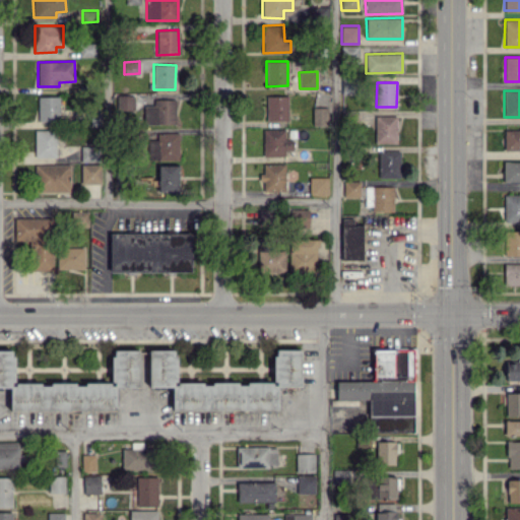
[(60,95),(38,95),(38,121),(60,120),(60,95)]
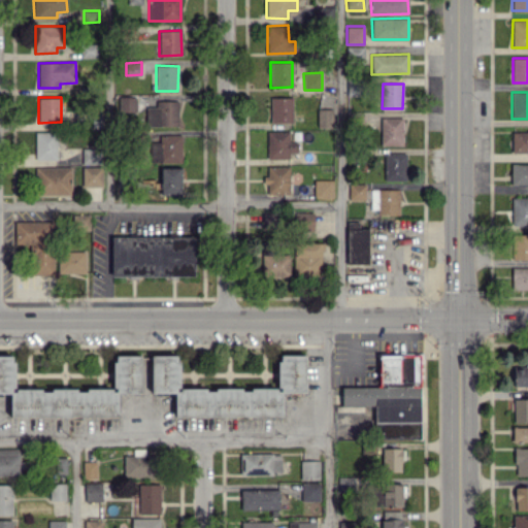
[(270,122),(293,122),(293,97),(270,97),(270,122)]
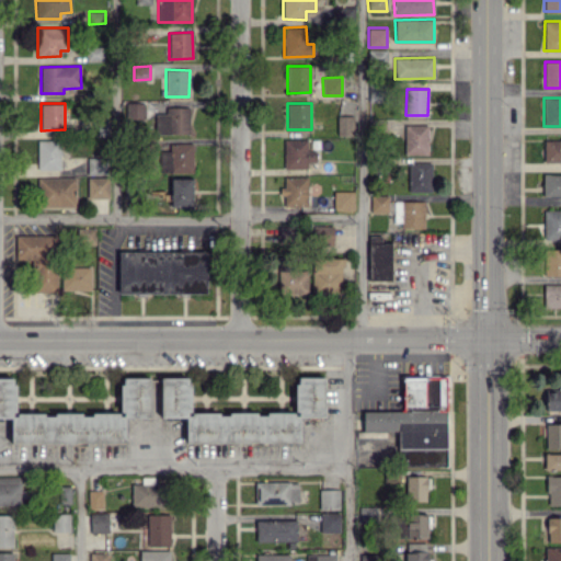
[(189,107),(165,107),(165,113),(156,113),(156,134),(189,134),(189,107)]
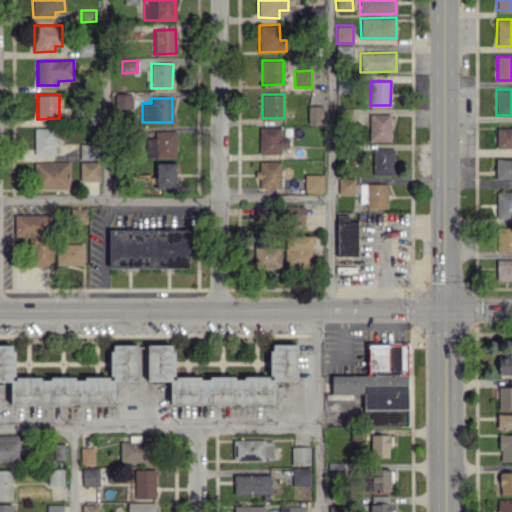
[(307,123),(322,123),(322,106),(308,105),(307,123)]
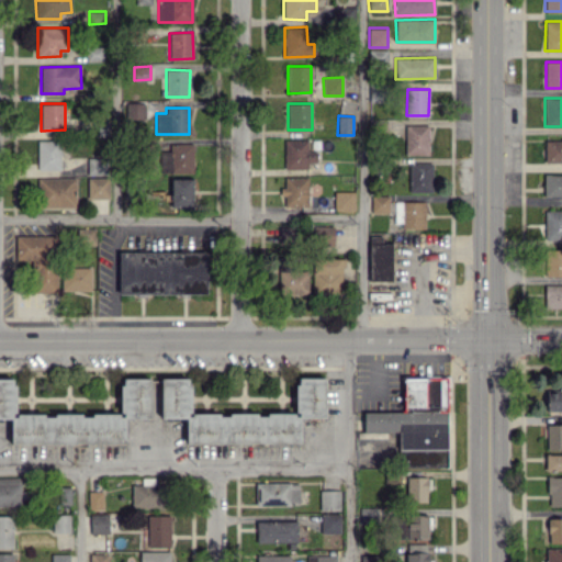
[(428,155),(428,125),(404,125),(404,155),(428,155)]
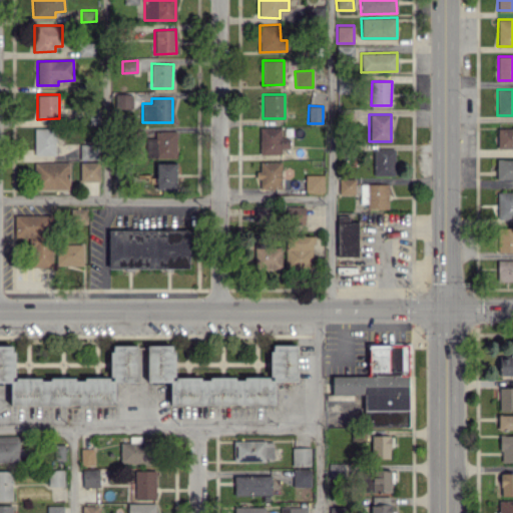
[(55,154),(55,127),(34,128),(34,154),(55,154)]
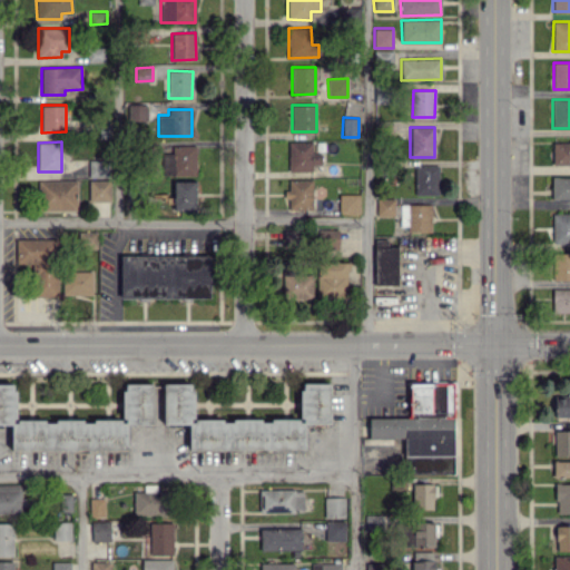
[(312,141),(288,141),(290,172),(313,170),(313,165),(322,165),(321,153),(312,153),(312,141)]
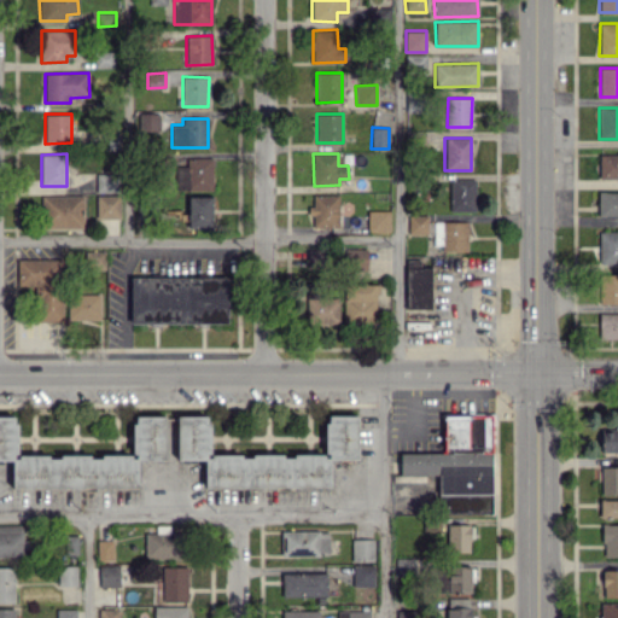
[(599,179),(617,179),(617,153),(599,153),(599,179)]
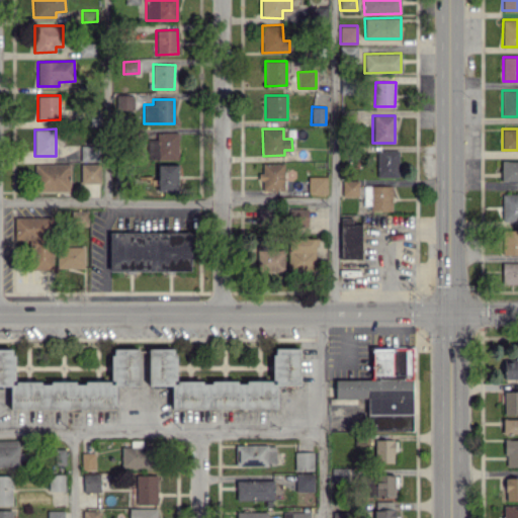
[(178,159),(178,132),(157,133),(157,139),(147,139),(147,159),(178,159)]
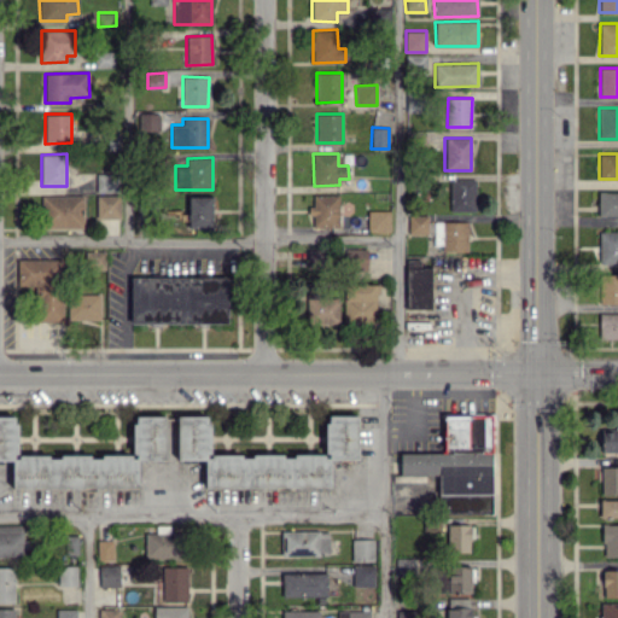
[(95,192),(118,192),(118,174),(97,174),(95,192)]
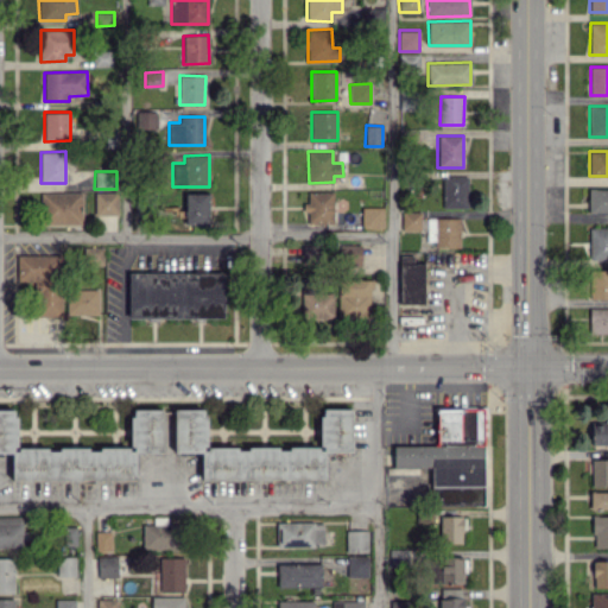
[(467,176),(442,176),(443,208),(468,207),(467,176)]
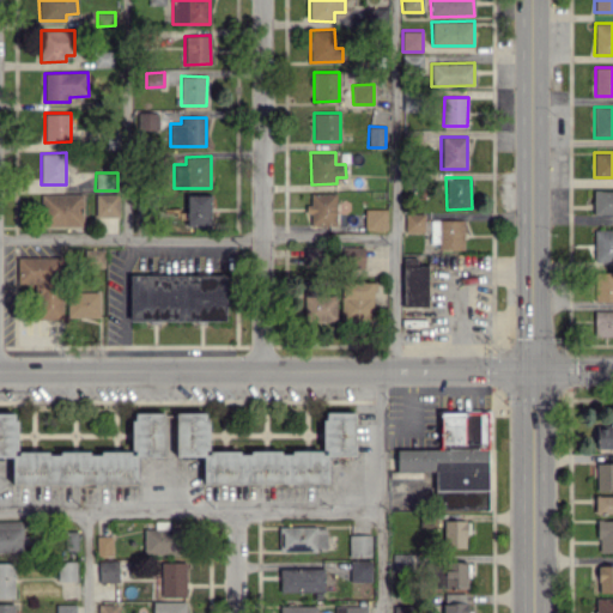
[(612,190),(594,190),(593,213),(612,214),(612,190)]
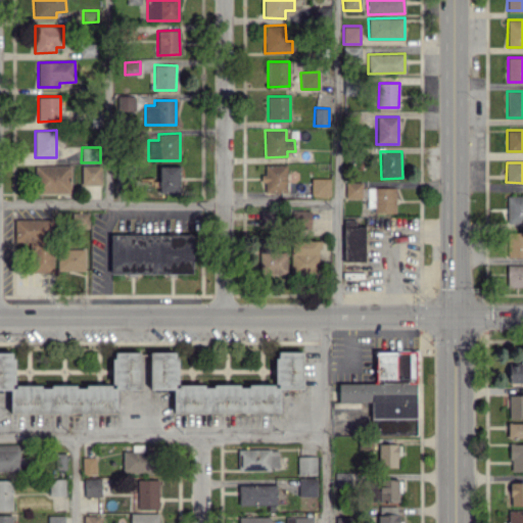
[(34,192),(70,192),(70,164),(34,165),(34,192)]
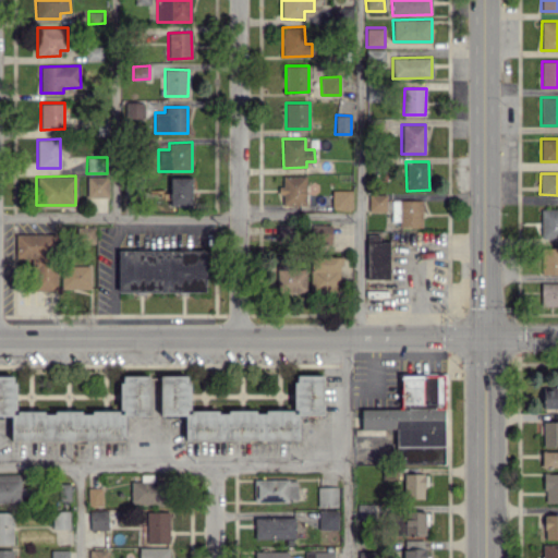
[(305,176),(282,177),(282,185),(280,185),(280,205),(305,204),(305,176)]
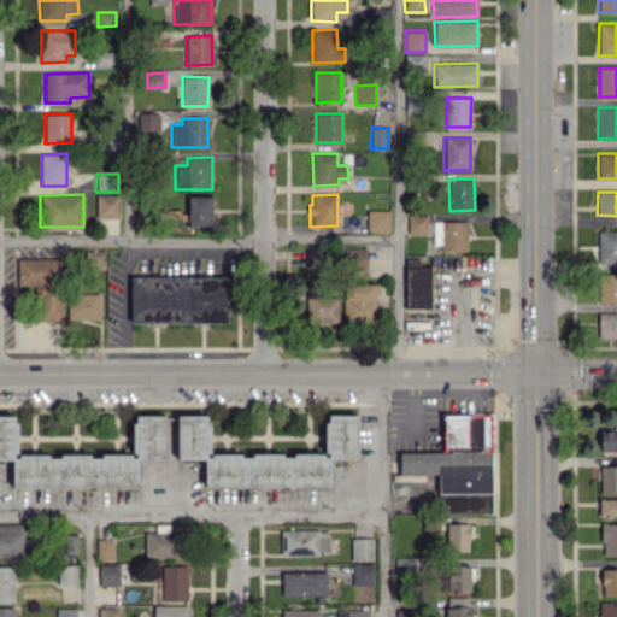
[(97,218),(119,218),(118,195),(95,195),(97,218)]
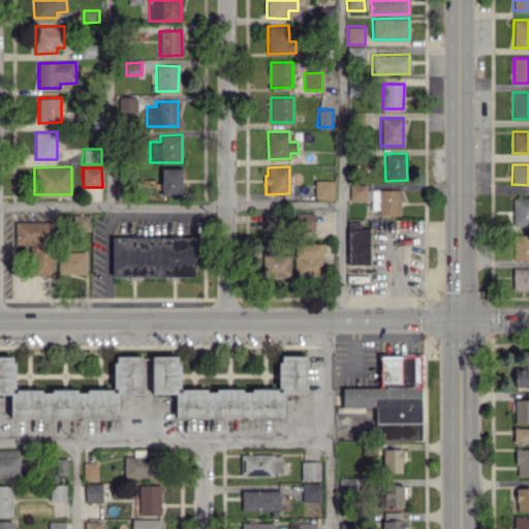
[(181,167),(160,168),(160,194),(181,194),(181,167)]
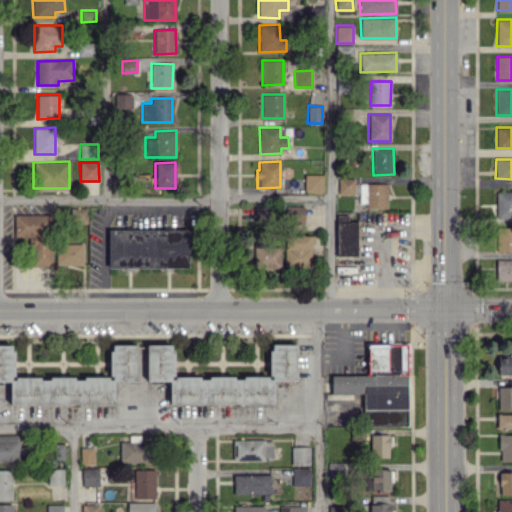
[(322,175),(305,174),(304,192),(322,192),(322,175)]
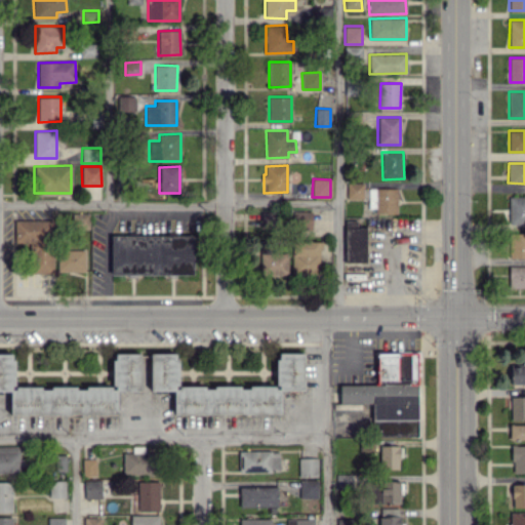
[(347,199),(363,199),(363,183),(347,183),(347,199)]
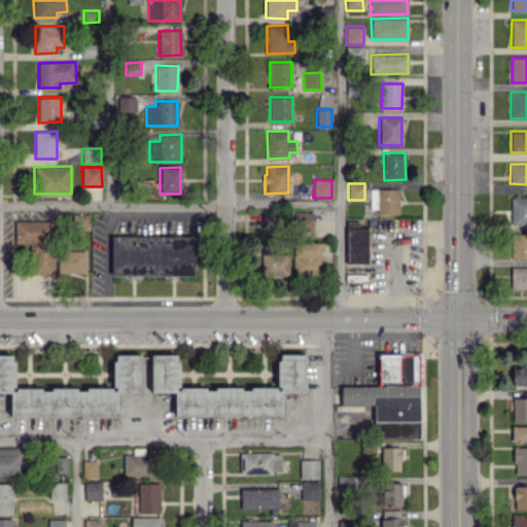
[(398,189),(370,188),(370,213),(398,213),(398,189)]
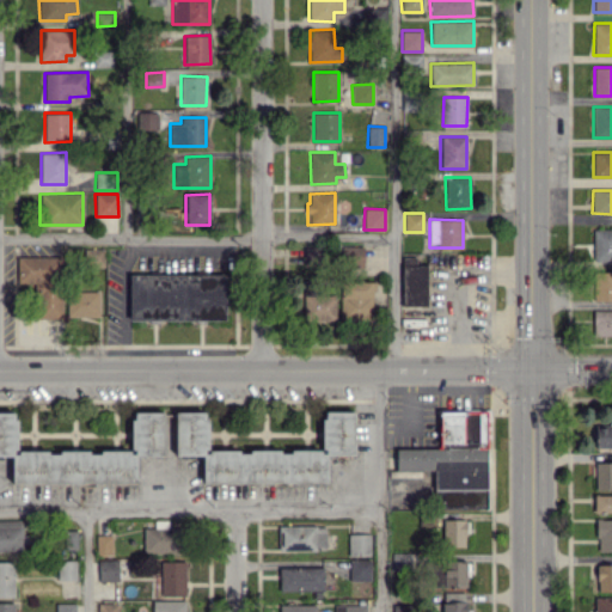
[(611,262),(611,228),(591,228),(592,262),(611,262)]
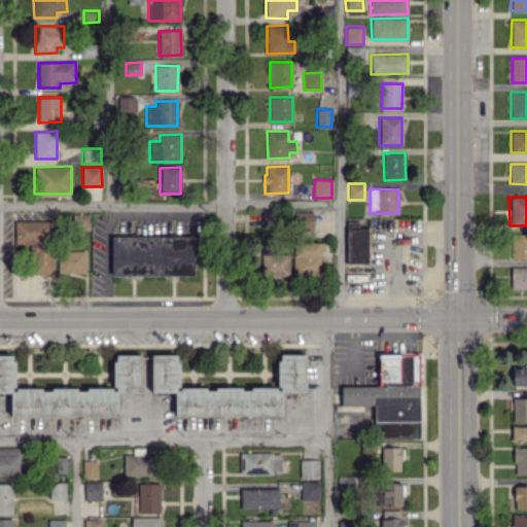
[(281,230),(280,211),(261,212),(262,230),(281,230)]
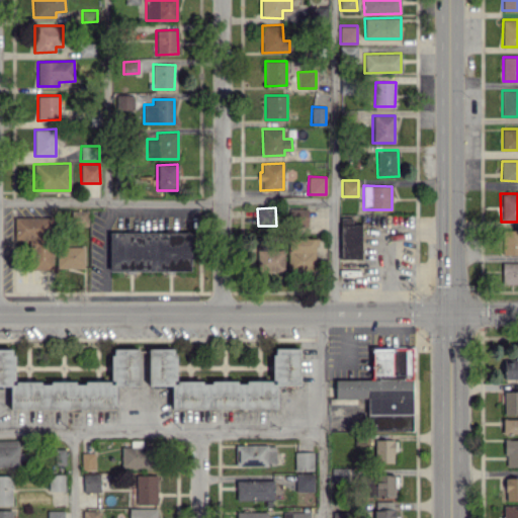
[(289,226),(307,227),(307,208),(290,208),(289,226)]
